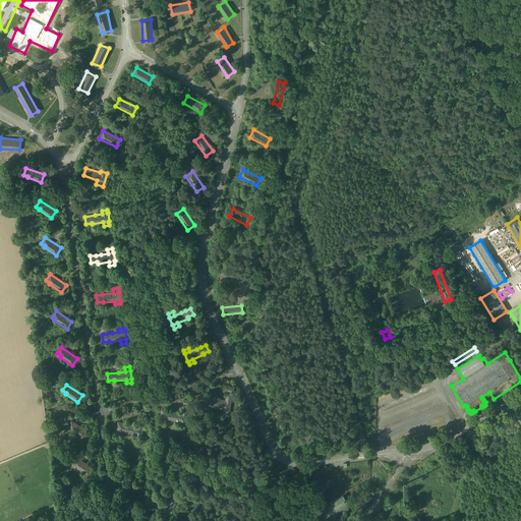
[(218,398),(212,397),(206,396),(204,408),(210,409),(210,406),(224,409),(223,412),(229,413),(232,395),(227,394),(226,400),(218,399),(218,398)]
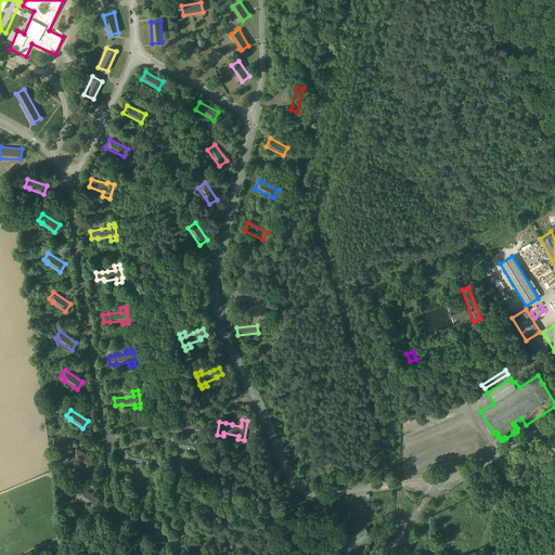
[(93,460),(76,449),(73,455),(76,457),(75,459),(89,467),(93,460)]
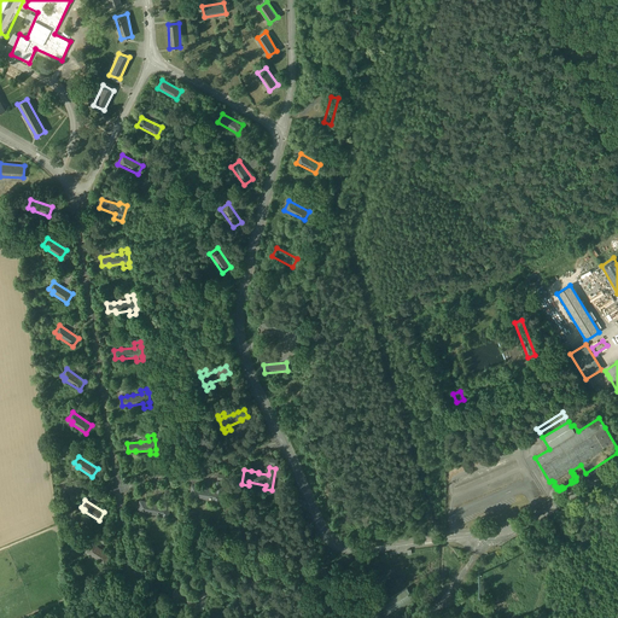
[(110,555),(92,543),(87,551),(91,553),(89,554),(105,564),(110,555)]
